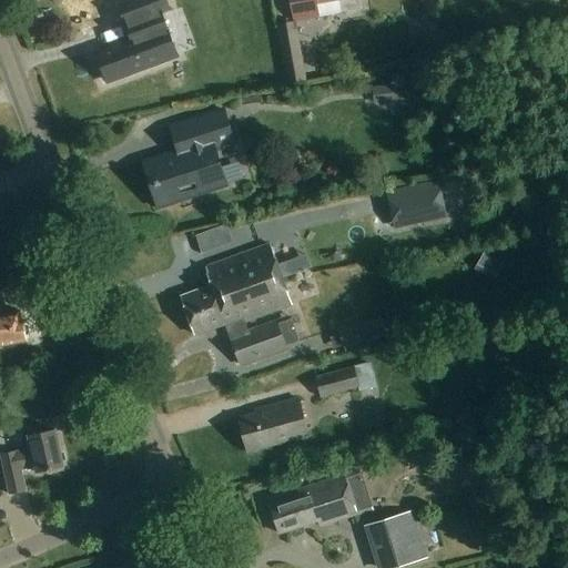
[(119,47),(98,54),(108,82),(144,69),(176,57),(170,39),(160,12),(169,9),(164,0),(132,0),(120,4),(132,38),(119,43),(119,47)]
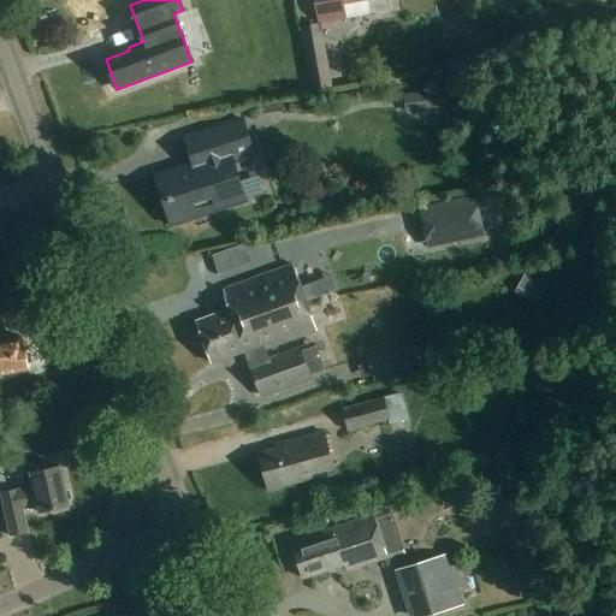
[(315,0),(320,23),(344,19),(342,5),(367,0),(369,15),(390,12),(388,0),(315,0)]
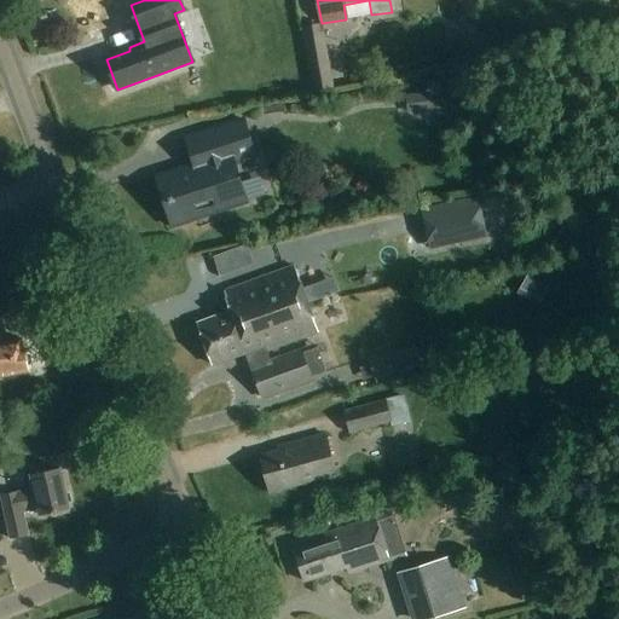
[(451,39),(455,68),(485,64),(482,50),(472,52),(469,36),(451,39)]
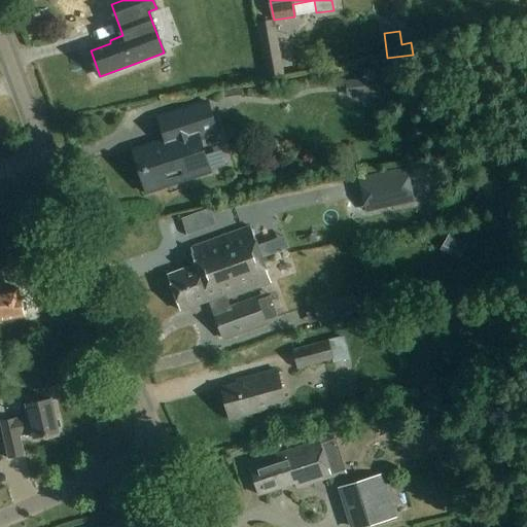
[(280,50),(262,54),(268,81),(285,78),(280,50)]
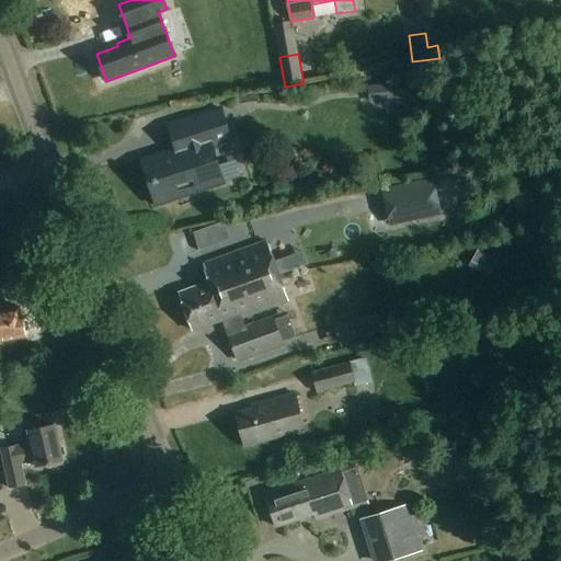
[(410,81),(382,86),(385,101),(412,98),(410,81)]
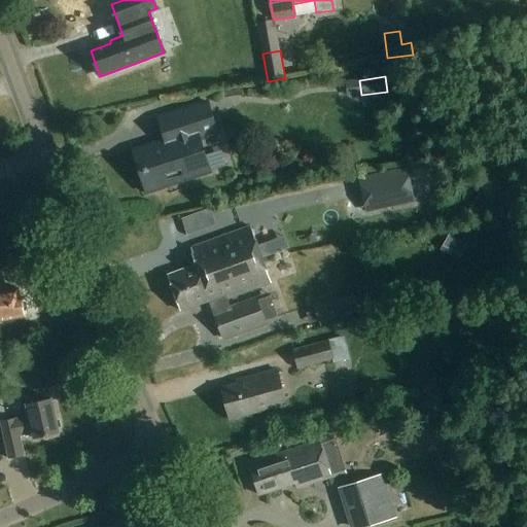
[(165,141),(132,151),(145,192),(210,172),(205,157),(200,142),(216,136),(216,135),(215,134),(206,104),(157,119),(165,141)]
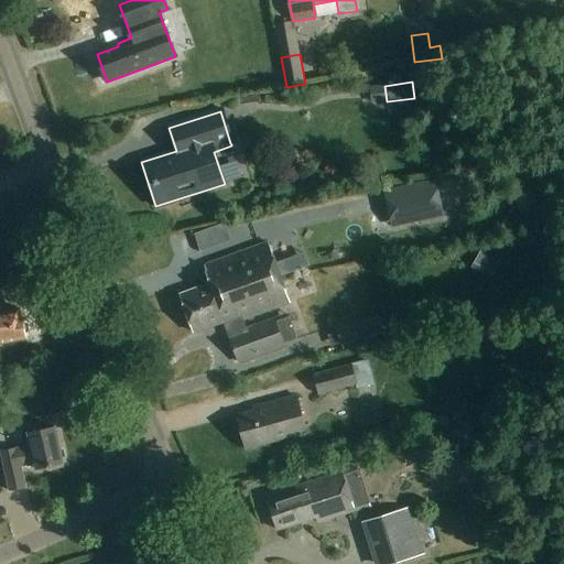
[(0,176),(0,196),(10,193),(4,176),(0,176)]
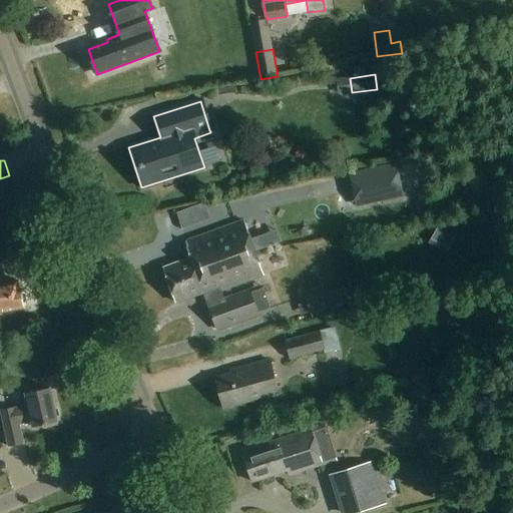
[(354,193),(371,189),(374,203),(404,196),(401,183),(397,163),(349,173),(354,193)]
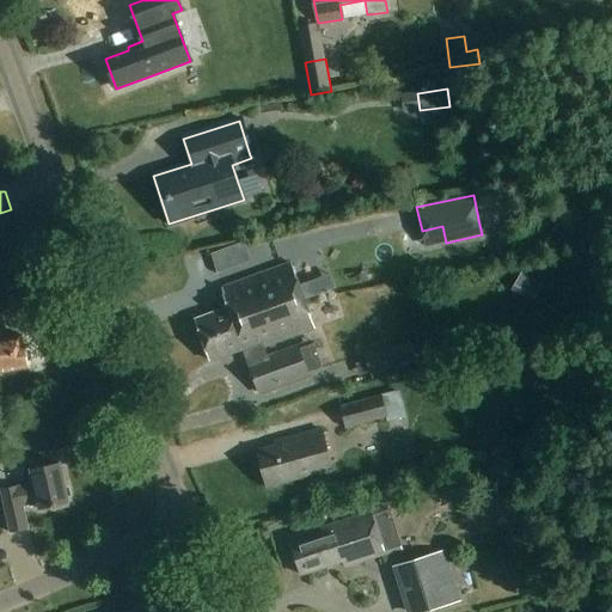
[(215,287),(251,273),(244,254),(207,267),(215,287)]
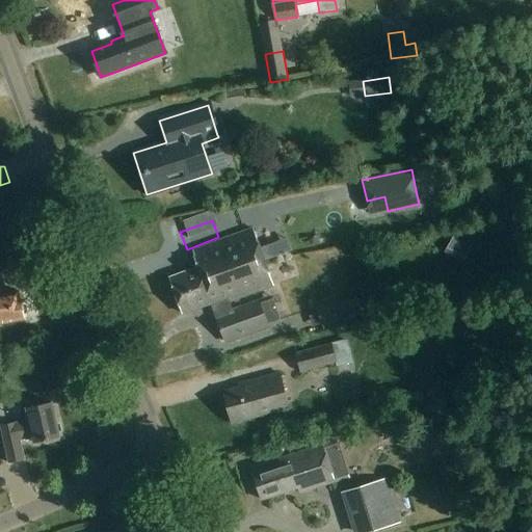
[(170,278),(177,296),(205,287),(204,284),(265,262),(253,229),(192,250),(198,268),(170,278)]
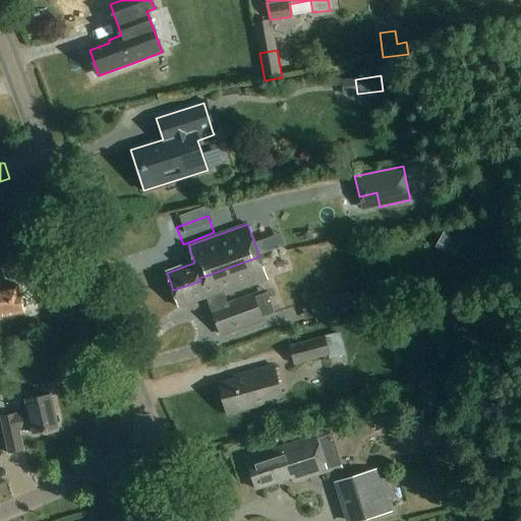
[(284,242),(258,248),(262,262),(287,255),(284,242)]
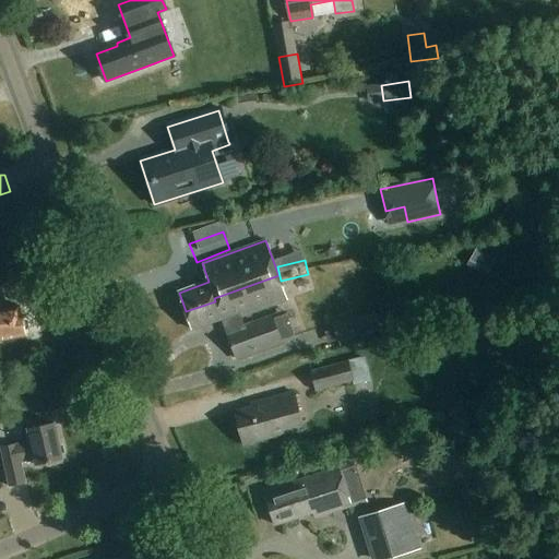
[(215,301),(186,311),(192,331),(222,320),(236,358),(282,343),(273,317),(239,329),(236,320),(287,301),(278,275),(214,298),(215,301)]
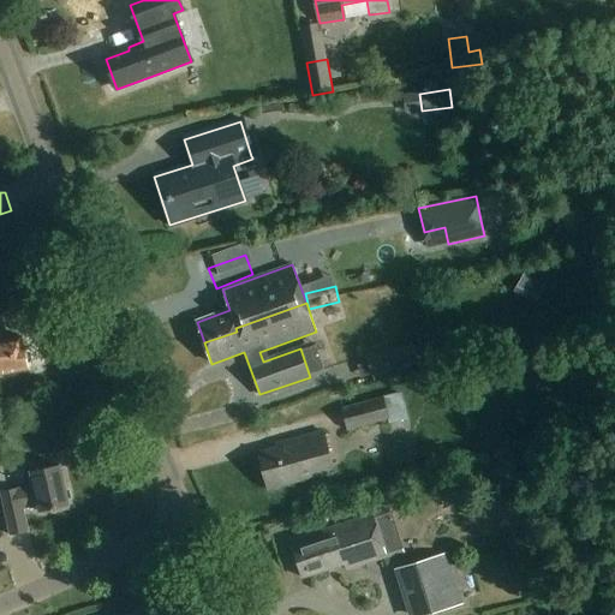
[(23,346),(21,336),(0,340),(0,375),(29,369),(28,366),(31,365),(30,364),(34,363),(30,350),(27,350),(27,348),(25,350),(23,346)]
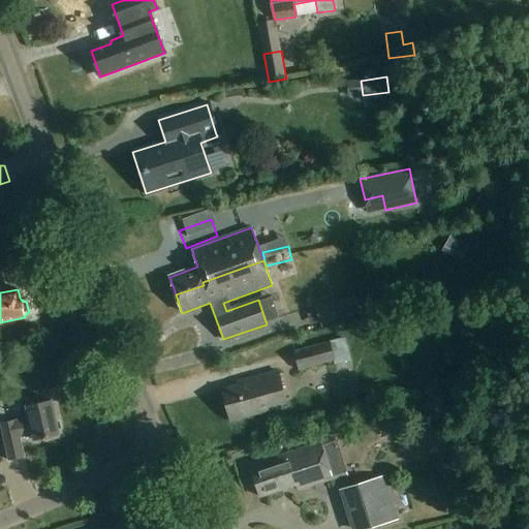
[(338,299),(314,307),(320,323),(344,315),(338,299)]
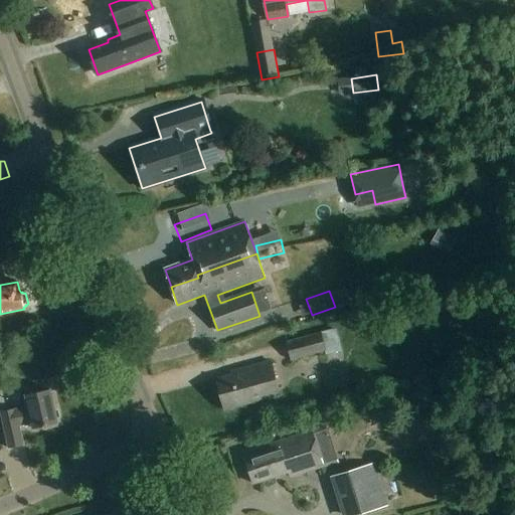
[(320,331),(285,341),(289,360),(325,351),(320,331)]
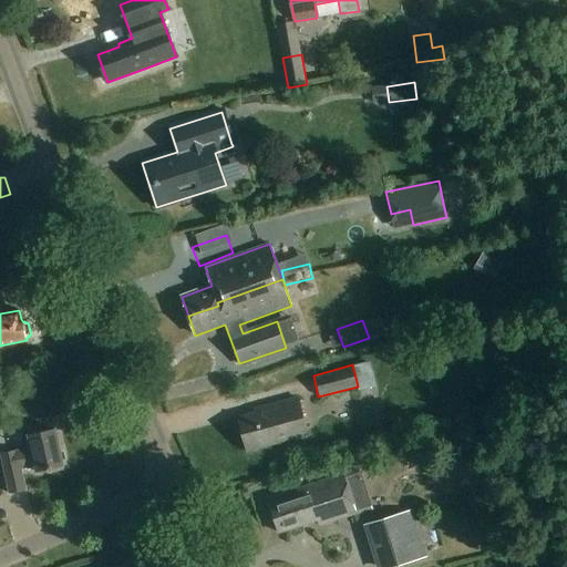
[(307,434),(297,398),(266,406),(267,410),(237,418),(246,451),(307,434)]
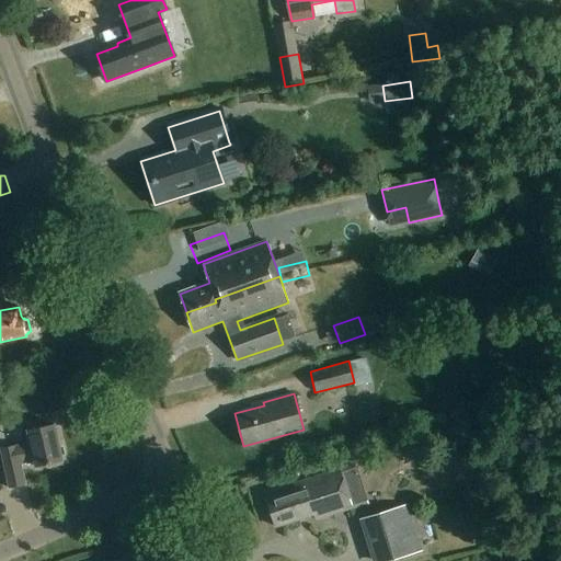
[(25,485),(21,465),(49,457),(50,464),(64,460),(55,424),(41,427),(39,422),(26,424),(30,444),(16,446),(16,445),(1,448),(11,489),(25,485)]
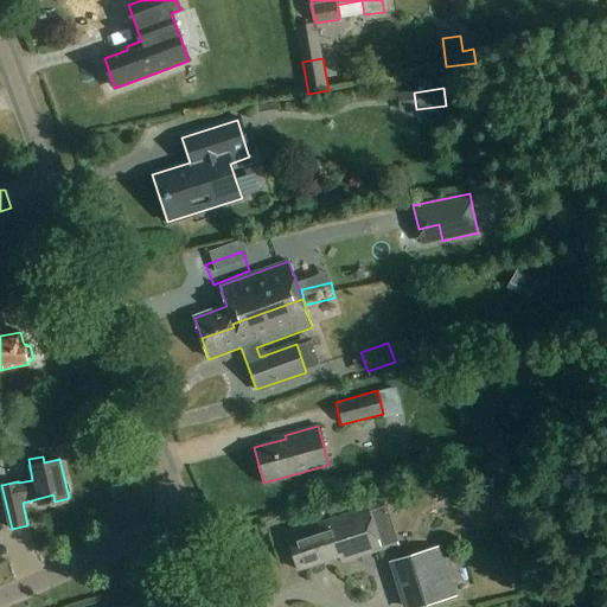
[(385,503),(369,509),(288,535),(300,572),(340,558),(342,563),(398,545),(385,503)]
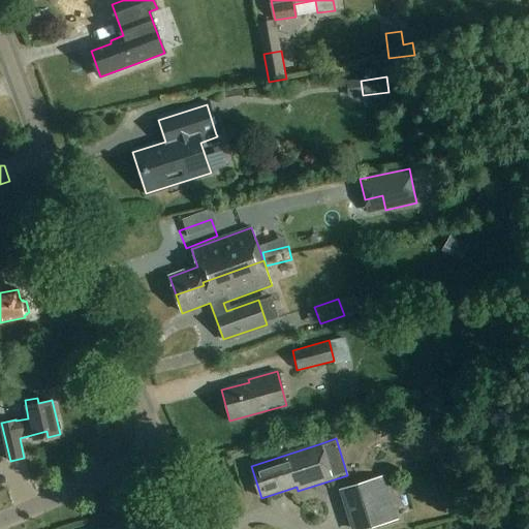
[(385,476),(343,488),(347,501),(354,528),(363,528),(398,520),(385,476)]
